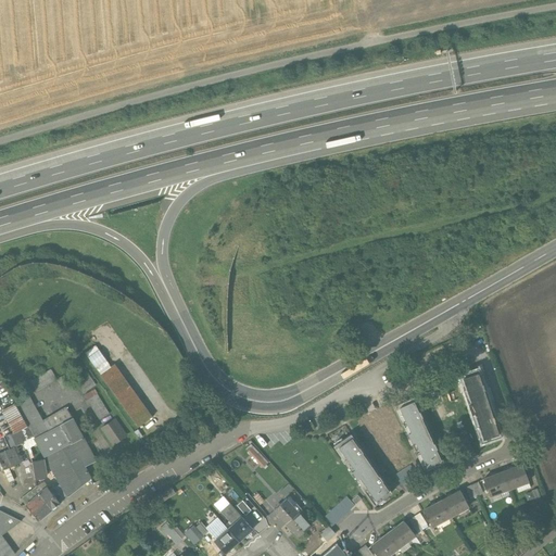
[(500,437),(478,370),(459,377),(481,443),(500,437)]
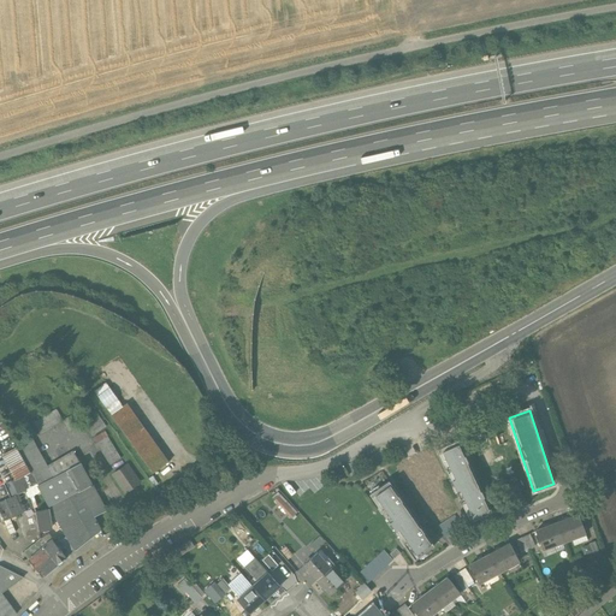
[(57,413),(34,425),(40,436),(63,424),(57,413)]
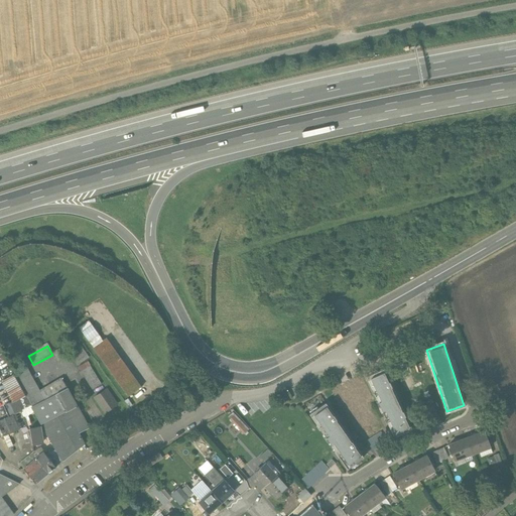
[(62,349),(52,355),(57,364),(68,358),(62,349)]
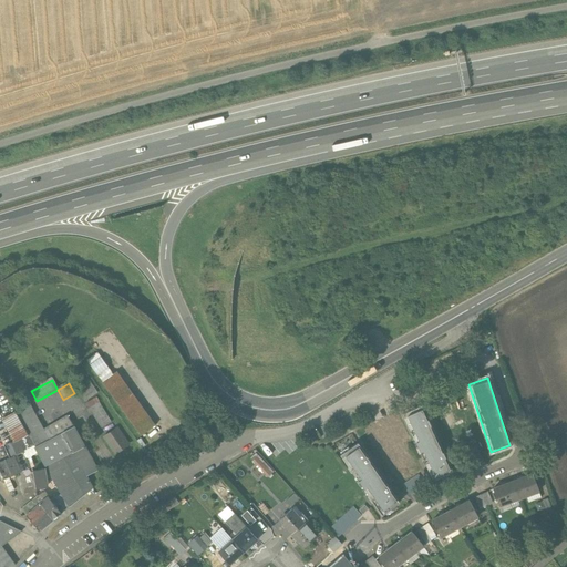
[(96,394),(89,383),(76,392),(85,403),(96,394)]
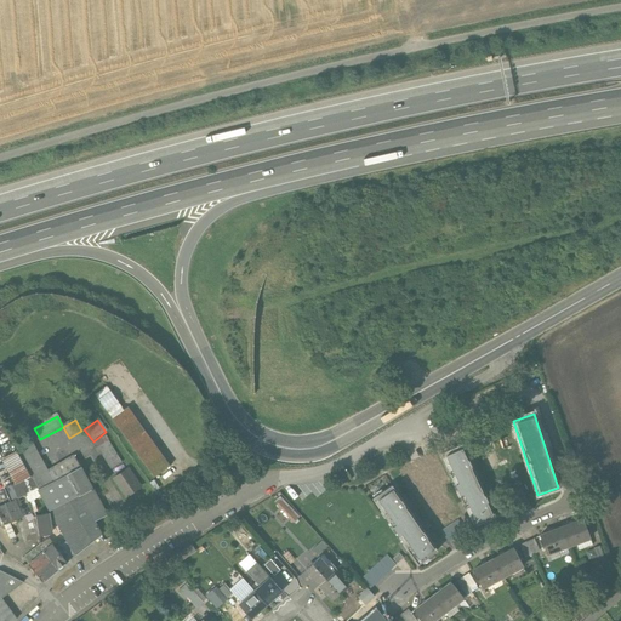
[(119,461),(108,443),(97,450),(110,471),(121,465),(119,461)]
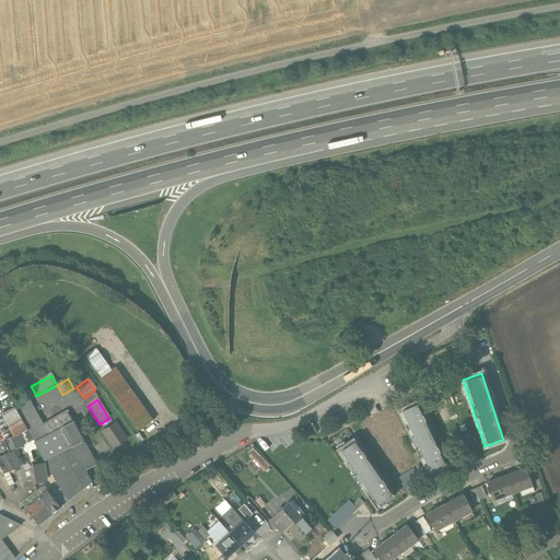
[(44,427),(30,401),(16,409),(35,444),(72,423),(68,413),(44,427)]
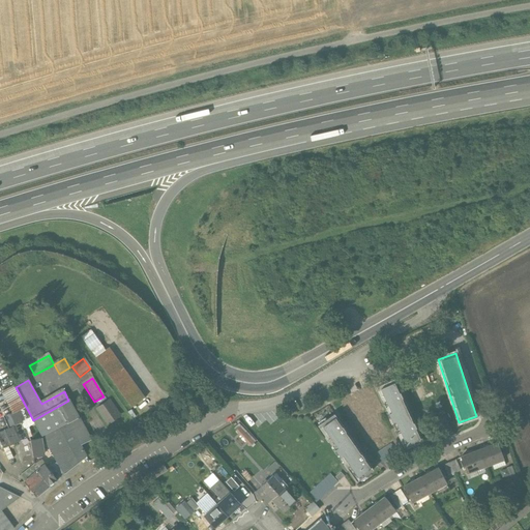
[(422,441),(393,380),(377,388),(405,448),(422,441)]
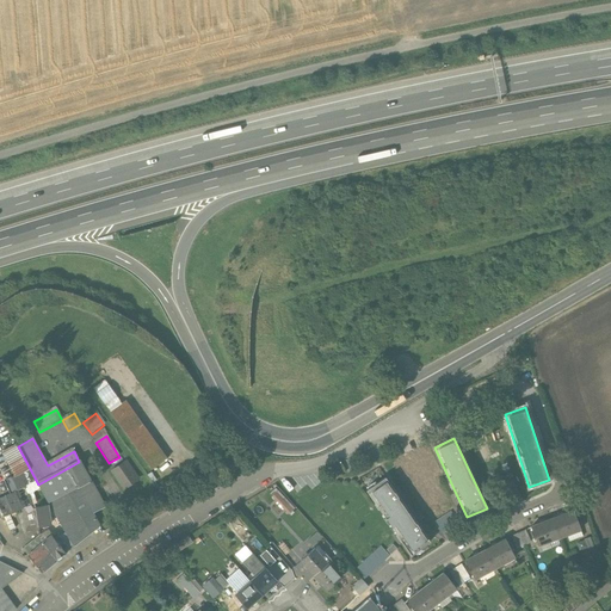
[(109,467),(121,489),(139,480),(128,458),(109,467)]
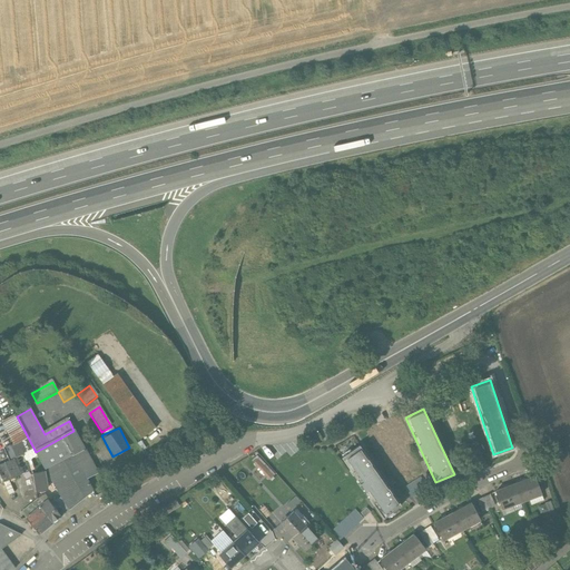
[(74,431),(36,452),(55,485),(69,511),(94,492),(87,481),(98,474),(74,431)]
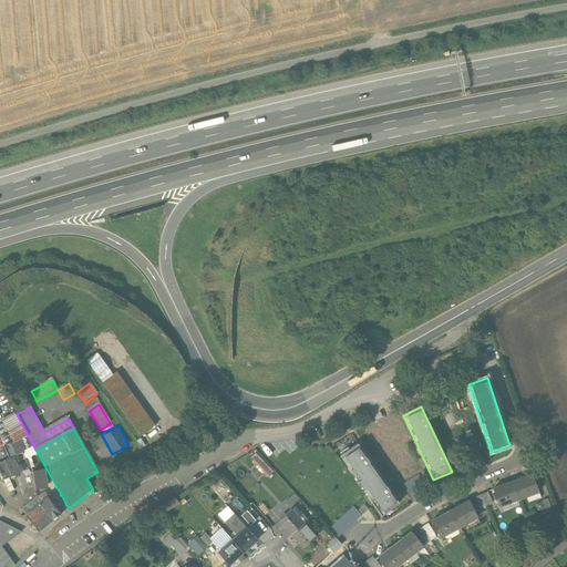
[(399,504),(358,444),(341,456),(382,515),(399,504)]
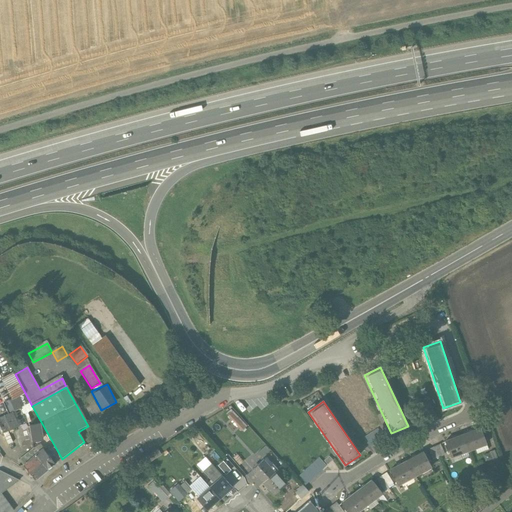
[(429,403),(414,411),(419,420),(434,413),(429,403)]
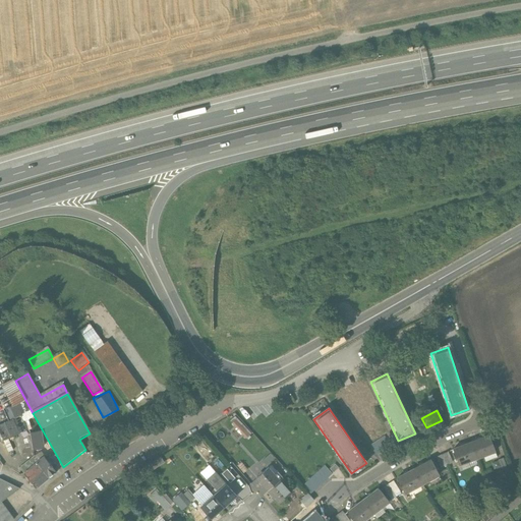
[(12,420),(0,425),(0,435),(3,442),(18,435),(12,420)]
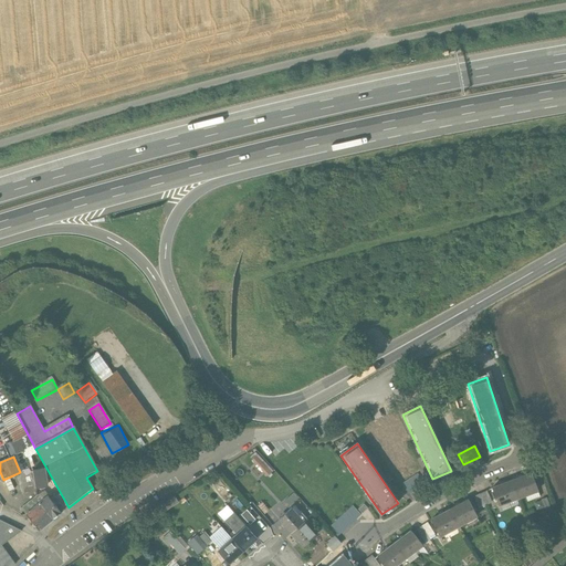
[(44,469),(32,471),(35,489),(46,486),(44,469)]
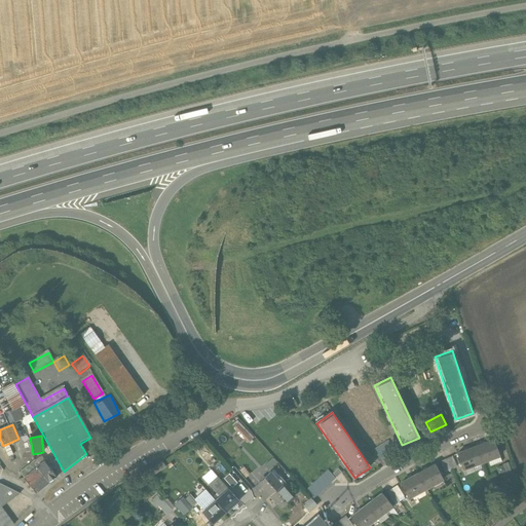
[(388,441),(374,451),(380,460),(395,450),(388,441)]
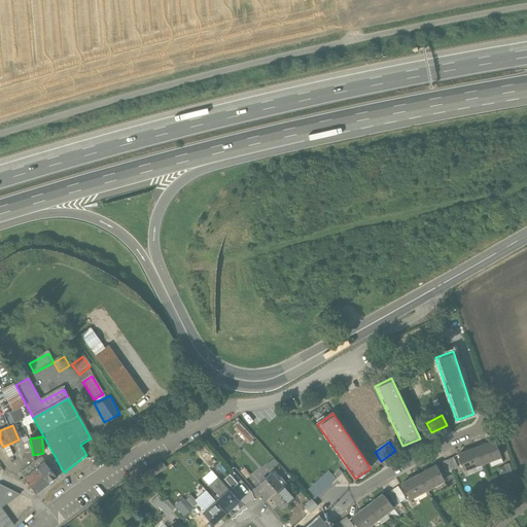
[(500,457),(494,442),(476,449),(482,464),(500,457)]
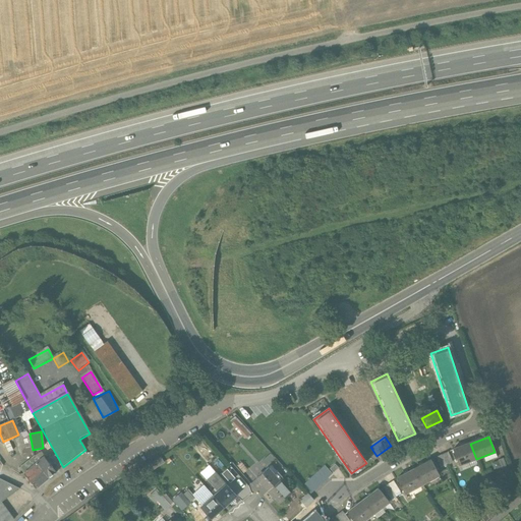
[(470,444),(453,450),(459,466),(476,459),(470,444)]
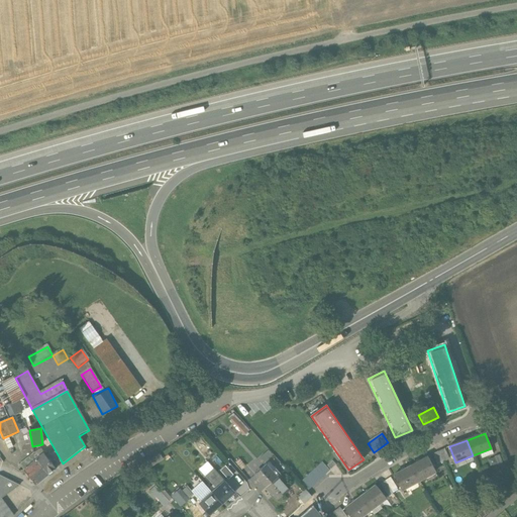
[(448,459),(443,449),(438,452),(442,462),(448,459)]
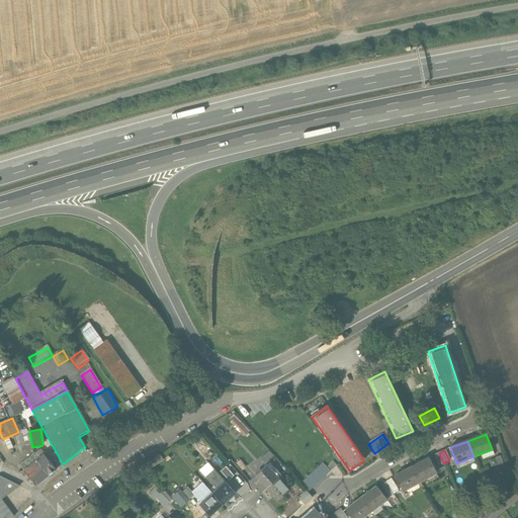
[(268,451),(261,458),(264,462),(272,456),(268,451)]
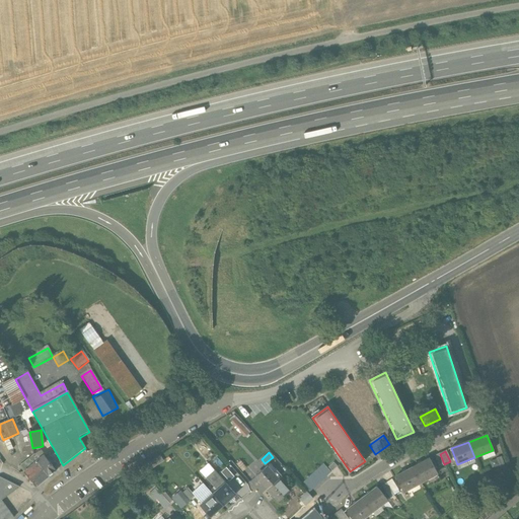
[(440,454),(434,456),(439,466),(444,464),(440,454)]
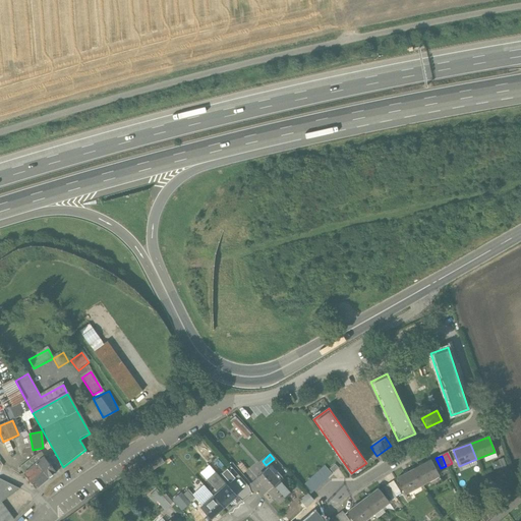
[(47,461),(44,457),(37,463),(49,479),(57,473),(47,461)]
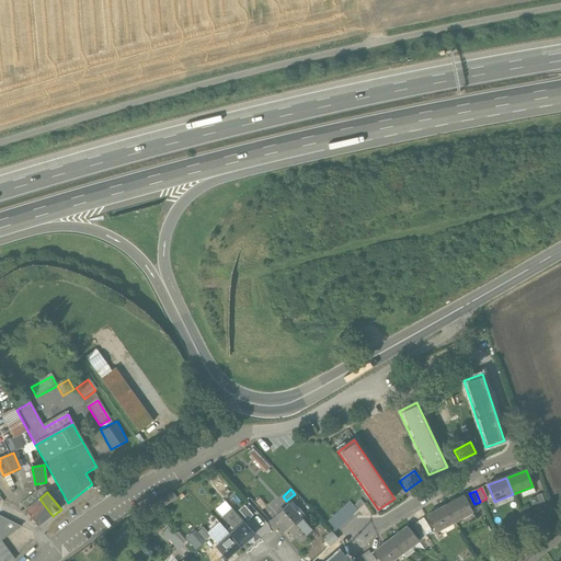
[(67,504),(59,493),(55,495),(55,494),(50,496),(61,510),(67,504)]
